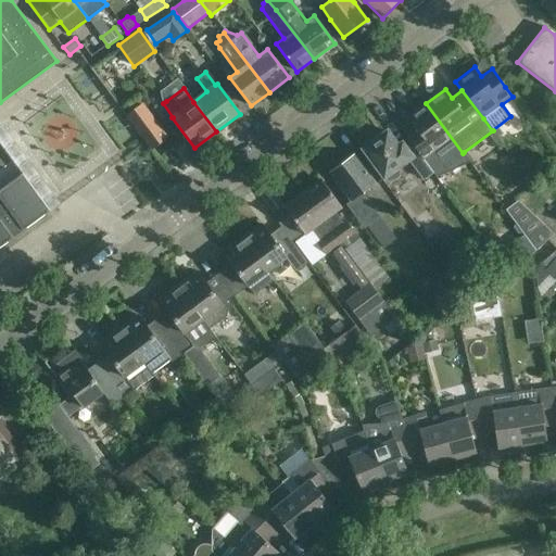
[(414,126),(404,134),(407,139),(417,151),(425,162),(433,174),(442,167),(445,172),(467,156),(464,152),(463,153),(426,103),(407,117),(414,126)]
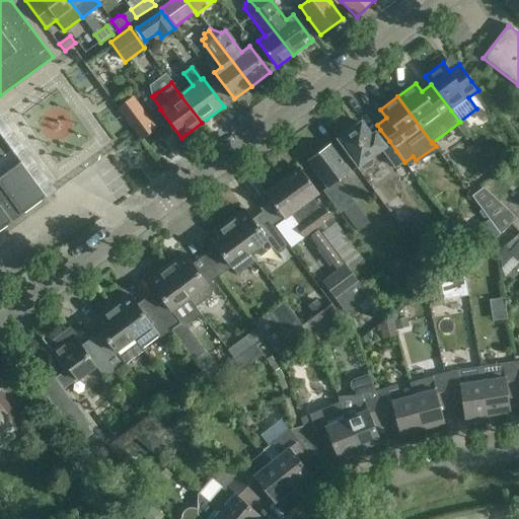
[(155,128),(133,98),(119,109),(136,132),(140,139),(155,128)]
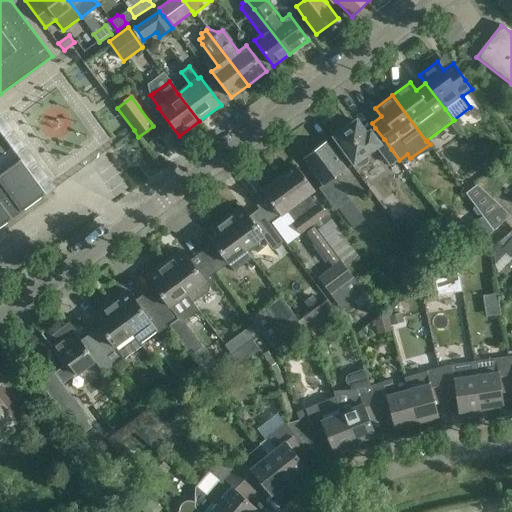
[(367,153),(375,147),(390,167),(399,160),(391,149),(375,128),(366,134),(356,121),(334,137),(346,153),(351,161),(353,163),(355,162),(357,165),(361,166),(368,160),(369,157),(367,153)]
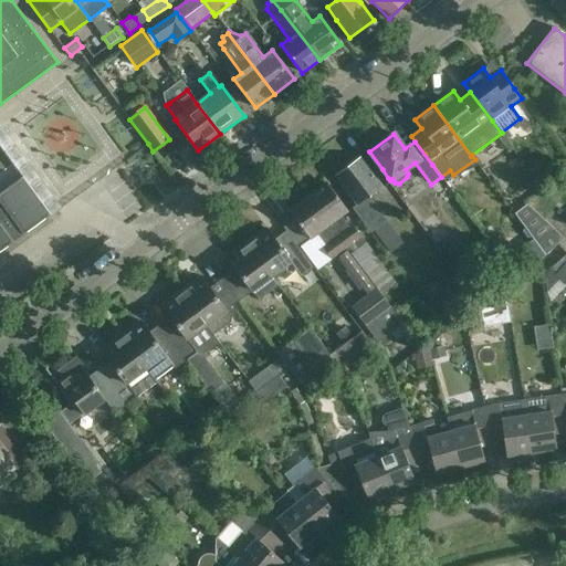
[(381,188),(359,159),(336,176),(357,205),(353,208),(371,232),(387,220),(369,197),(381,188)]
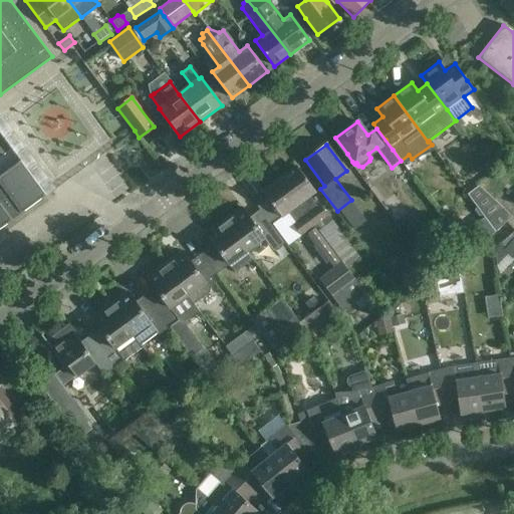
[(0,228),(54,189),(29,155),(0,175),(0,228)]
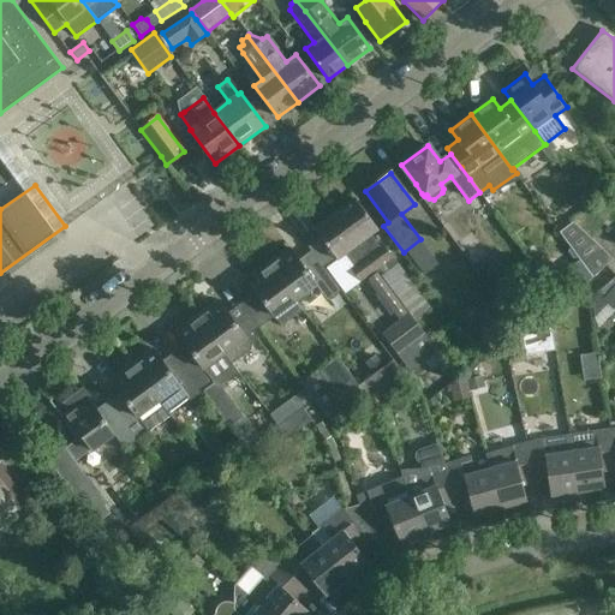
[(354,199),(333,215),(340,226),(345,222),(354,234),(352,236),(377,270),(382,276),(398,264),(393,258),(383,245),(380,249),(370,236),(377,230),(354,199)]
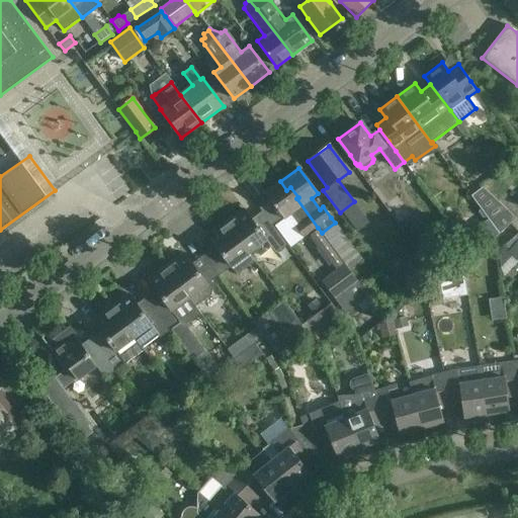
[(286,190),(280,181),(265,193),(284,219),(291,212),(299,224),(296,227),(305,238),(318,228),(296,198),(298,197),(290,187),(286,190)]
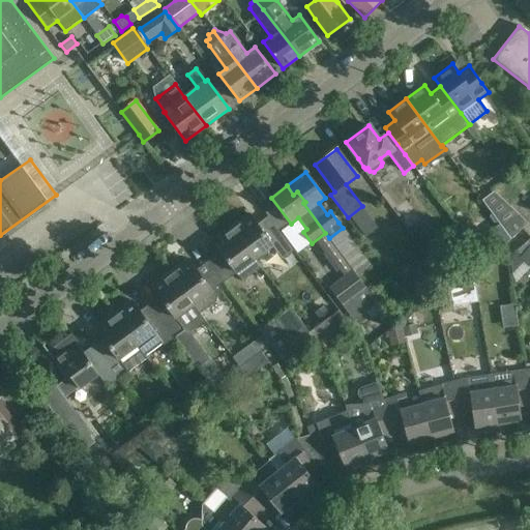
[(487,209),(506,239),(527,226),(507,196),(487,209)]
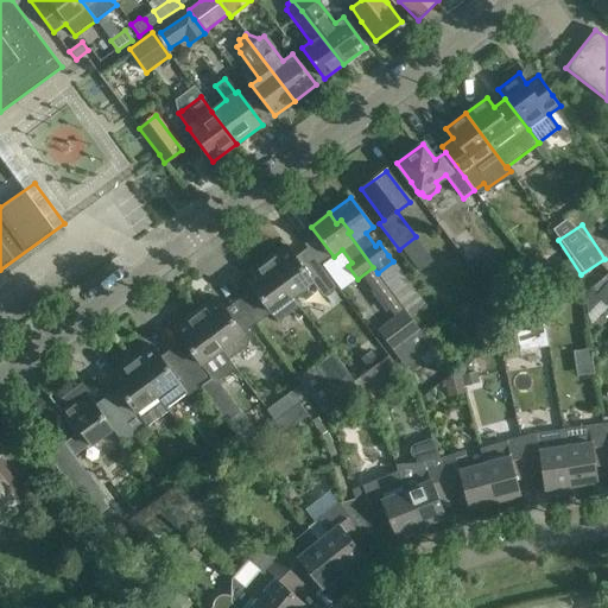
[(415,238),(401,247),(406,254),(418,271),(432,261),(420,245),(415,238)]
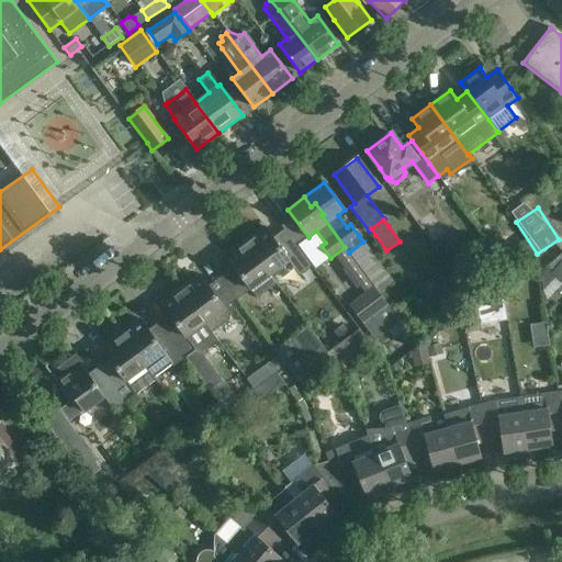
[(263,226),(246,240),(271,273),(290,260),(263,226)]
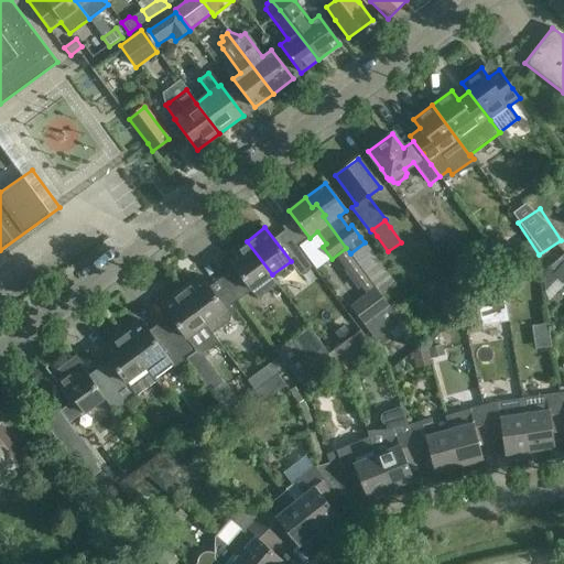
[(271,277),(272,274),(247,241),(226,257),(251,290),(258,300),(277,285),(271,277)]
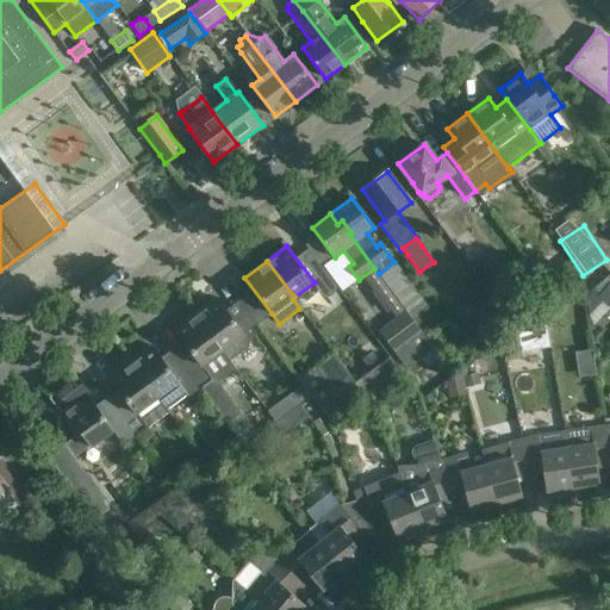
[(428,306),(394,262),(379,274),(412,318),(428,306)]
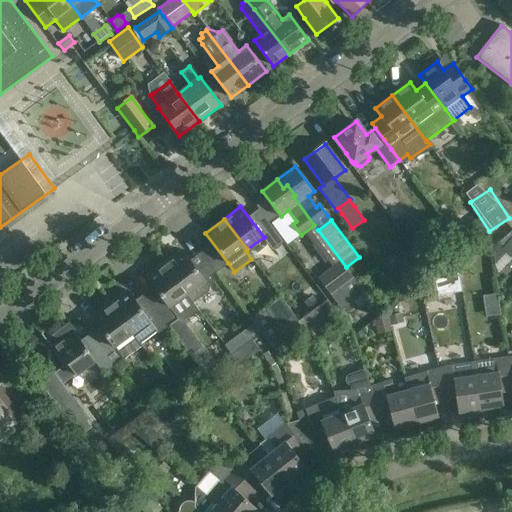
[(370,301),(314,226),(306,232),(332,267),(317,278),(342,311),(354,302),(359,309),(370,301)]
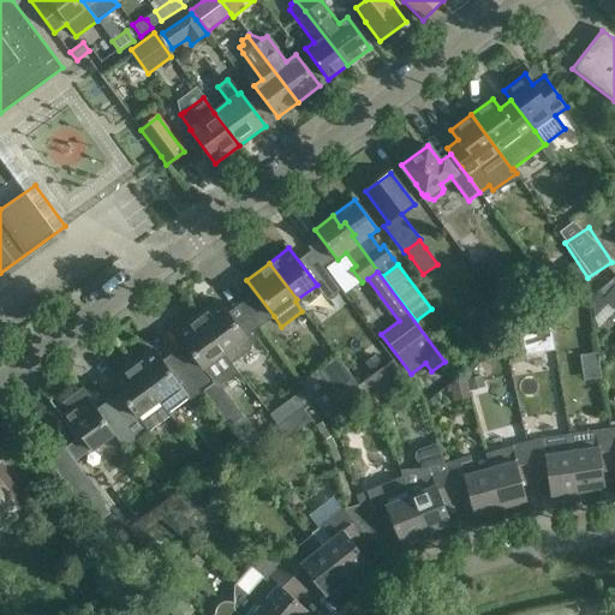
[(340,288),(333,279),(321,287),(328,298),(340,288)]
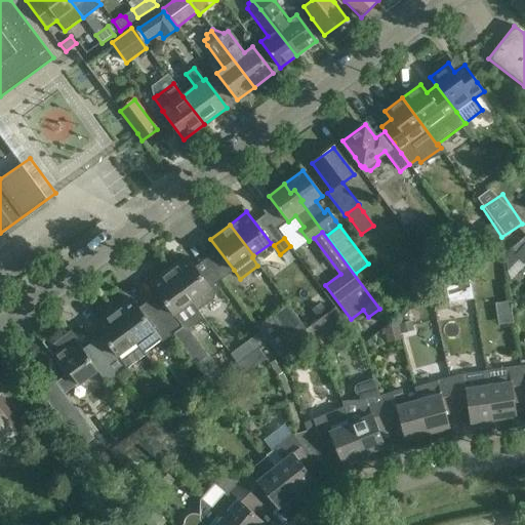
[(524,264),(524,243),(515,254),(511,250),(505,256),(508,272),(519,259),(524,264)]
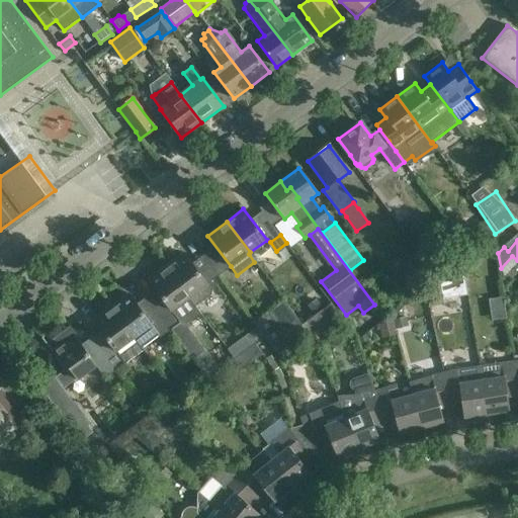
[(167,265),(197,306),(211,295),(211,290),(184,253),(167,265)]
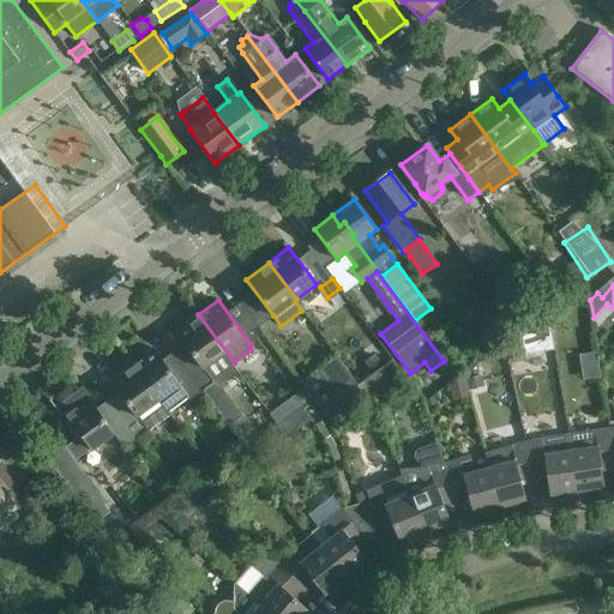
[(561,305),(549,314),(554,323),(567,312),(561,305)]
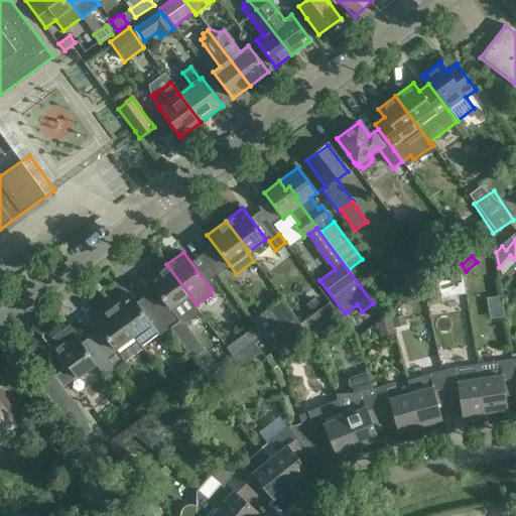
[(461,263),(437,280),(440,298),(466,294),(461,263)]
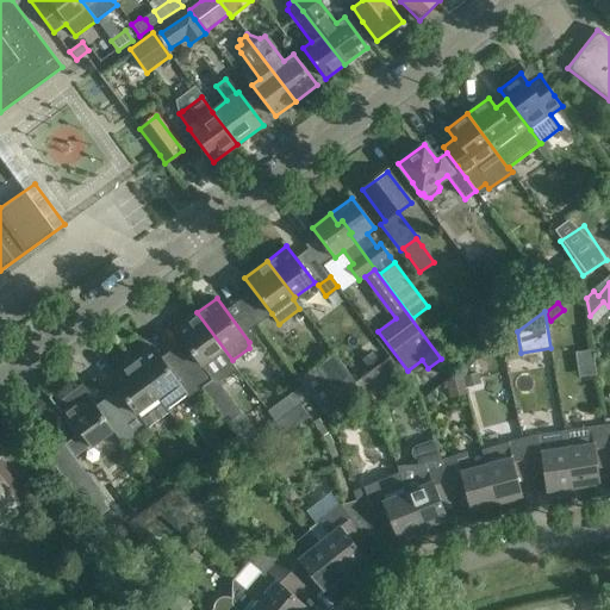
[(201,387),(246,447),(259,436),(218,383),(236,369),(230,361),(232,360),(197,312),(174,329),(187,346),(176,354),(201,387)]
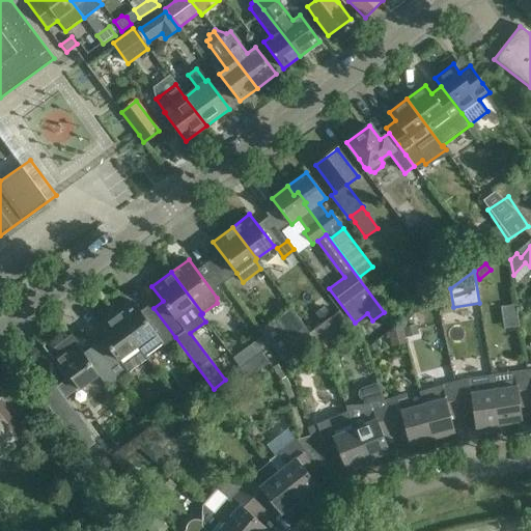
[(175,337),(154,308),(142,315),(132,301),(114,314),(145,356),(162,343),(164,345),(174,338),(175,337)]
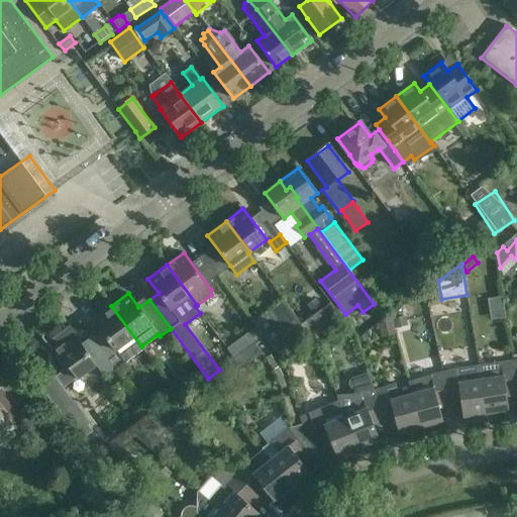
[(271,346),(296,328),(302,323),(284,299),(252,322),(271,346)]
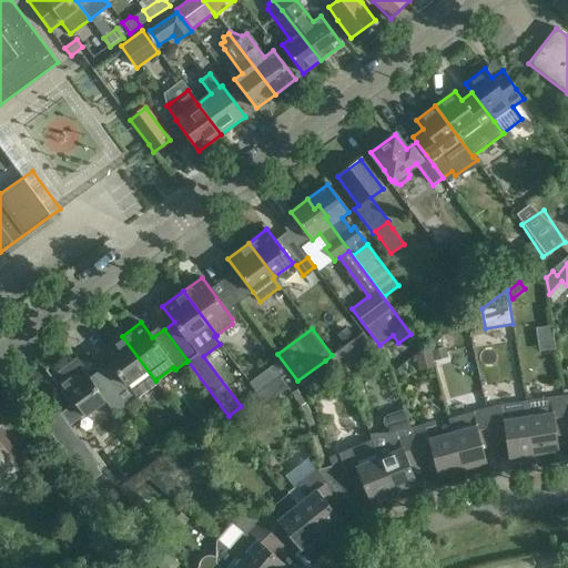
[(346,328),(337,335),(345,345),(348,343),(354,340),(346,328)]
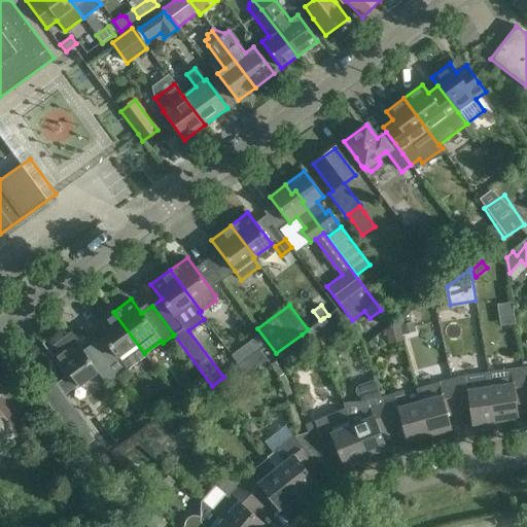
[(113,312),(94,325),(105,340),(95,348),(110,369),(116,377),(144,356),(143,354),(144,353),(113,312)]
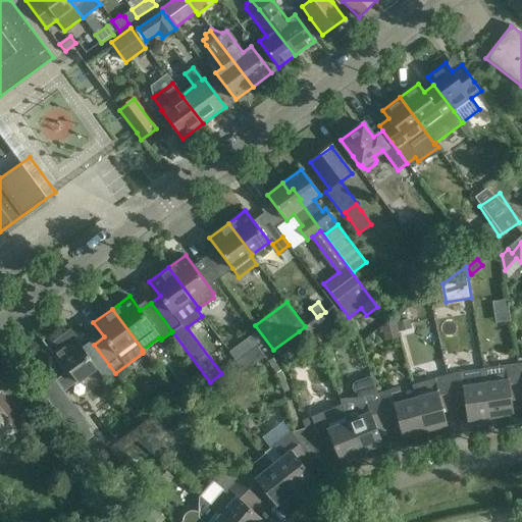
[(306,342),(328,326),(320,315),(317,317),(305,326),(299,331),(306,342)]
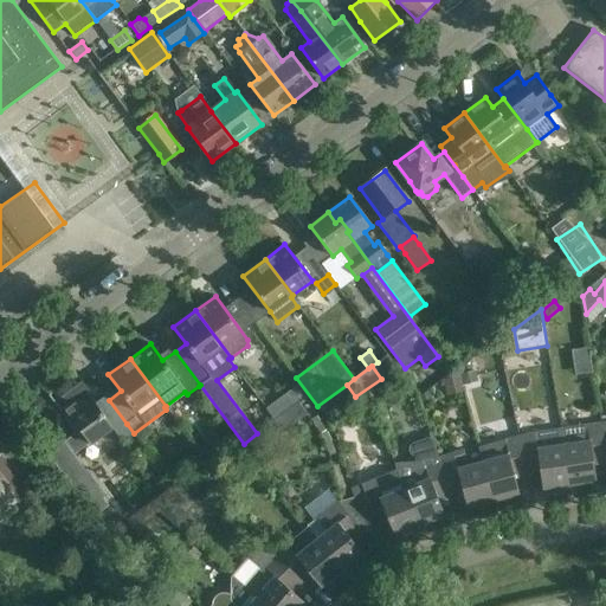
[(476,371),(459,374),(463,386),(478,381),(476,371)]
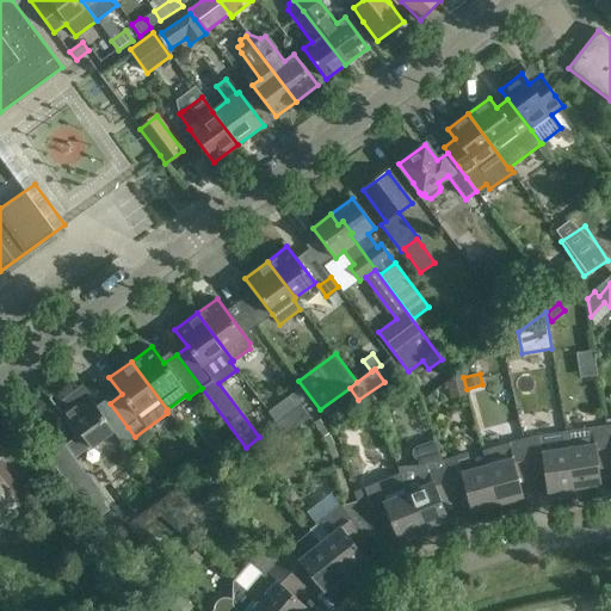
[(467,395),(463,377),(452,380),(448,383),(450,397),(467,395)]
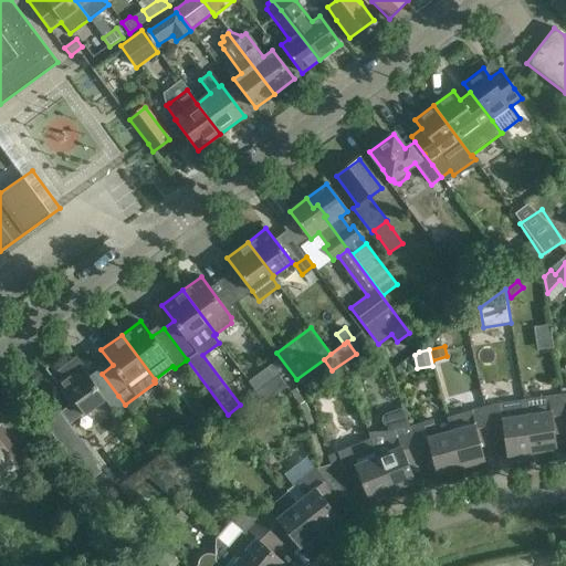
[(473,364),(471,354),(459,357),(461,366),(473,364)]
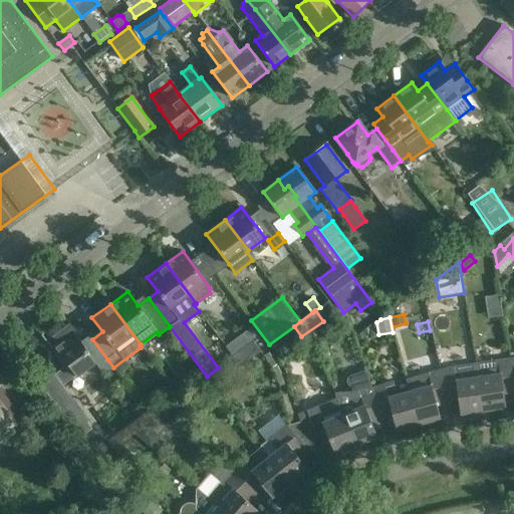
[(235,355),(254,340),(262,334),(254,324),(227,345),(235,355)]
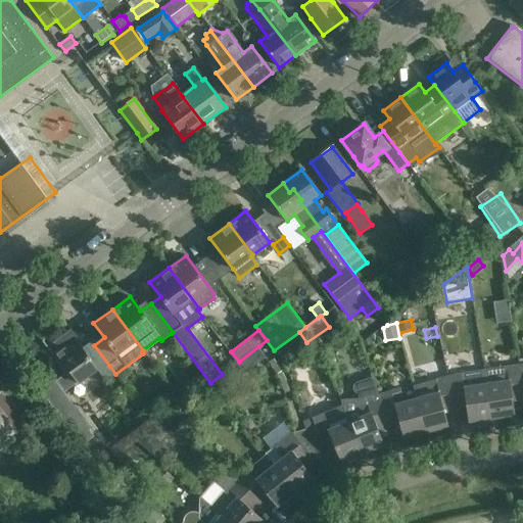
[(97,370),(70,333),(49,349),(48,348),(47,348),(65,373),(55,381),(48,371),(34,382),(77,439),(91,429),(64,392),(78,382),(79,383),(97,370)]
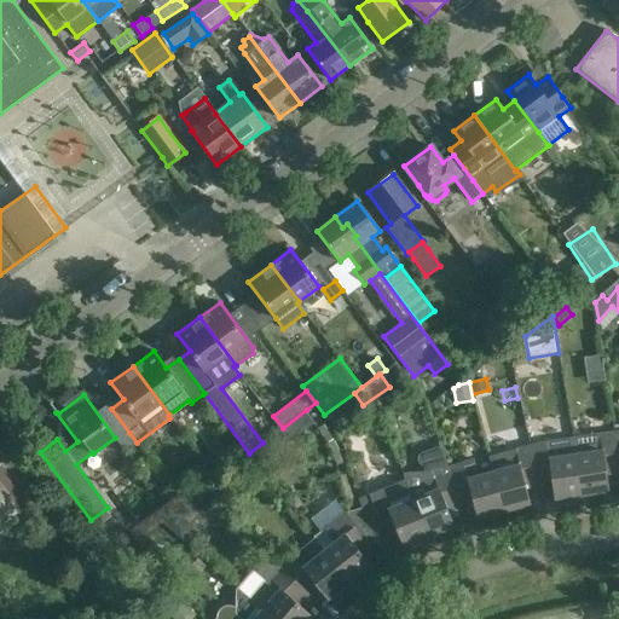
[(262,443),(249,453),(258,466),(314,422),(306,410),(283,428),(262,443)]
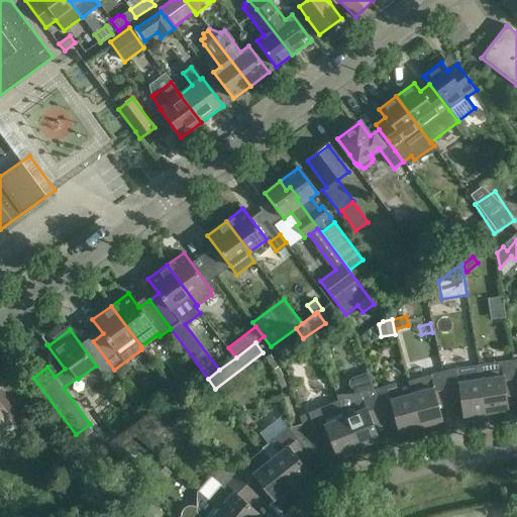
[(488,413),(508,411),(505,390),(516,388),(516,379),(514,360),(480,366),(488,413)]
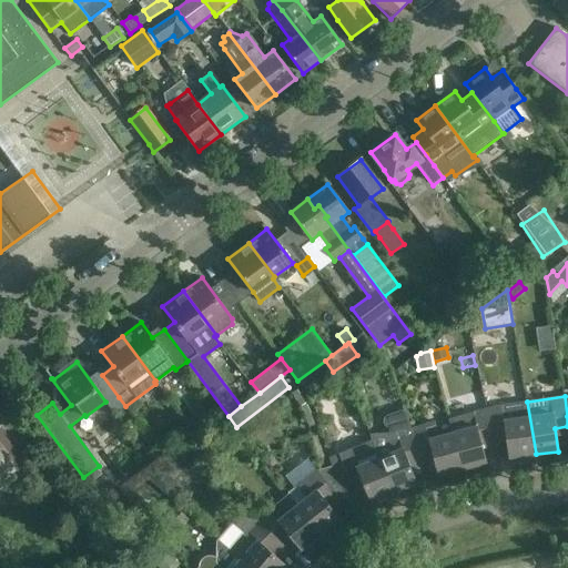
[(125,406),(119,397),(109,405),(115,414),(125,406)]
